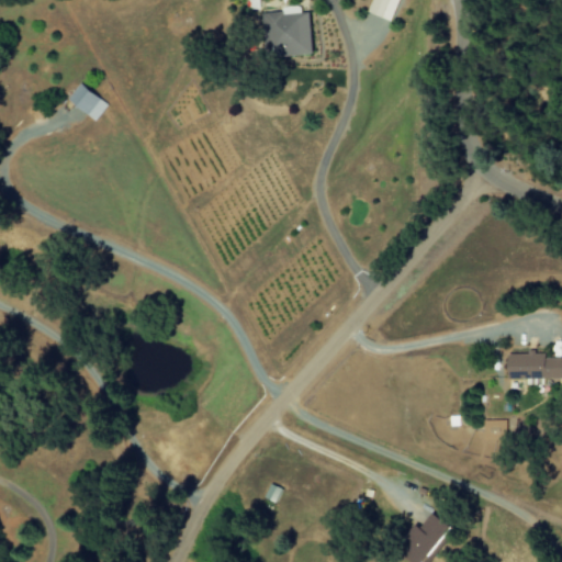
[(311,54),(307,12),(259,17),(262,58),(311,54)]
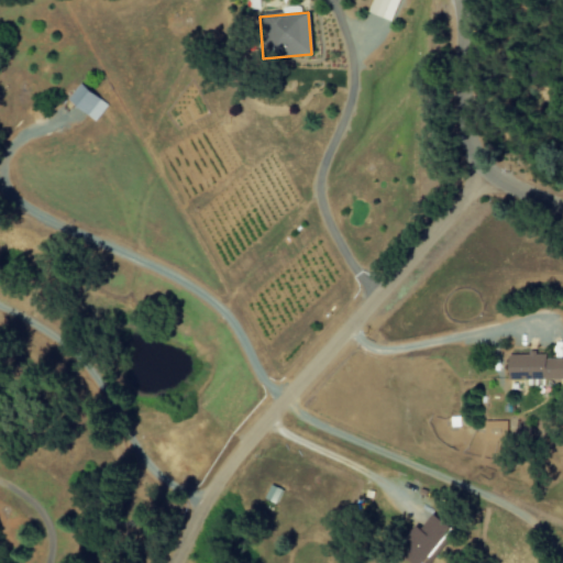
[(97,121),(108,103),(76,85),(66,103),(97,121)]
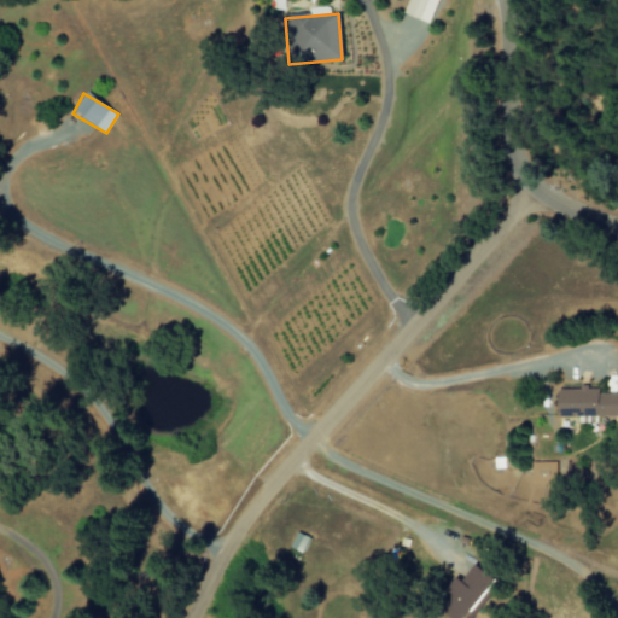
[(555,389),(555,418),(577,418),(577,424),(596,423),(596,417),(617,417),(617,394),(596,395),(596,389),(555,389)]
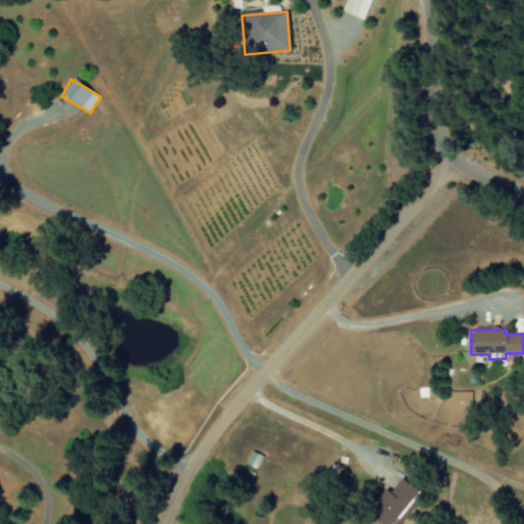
[(449,410),(471,410),(471,392),(449,392),(449,410)]
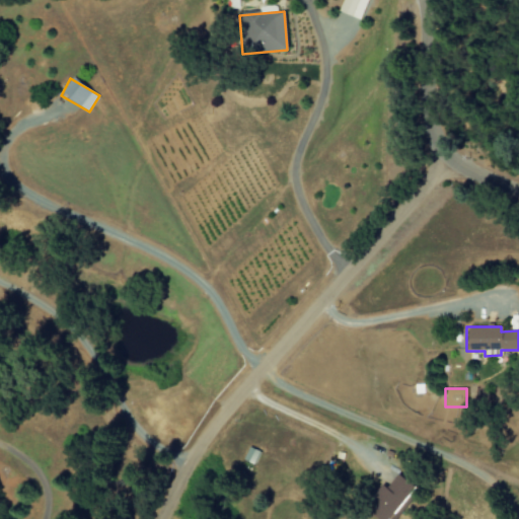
[(254,464),(258,451),(247,447),(242,461),(254,464)]
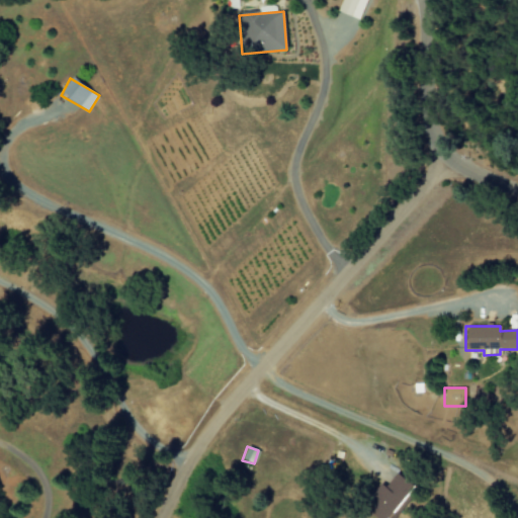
[(394,517),(416,490),(396,473),(383,489),(379,486),(362,507),(375,517),(394,517)]
